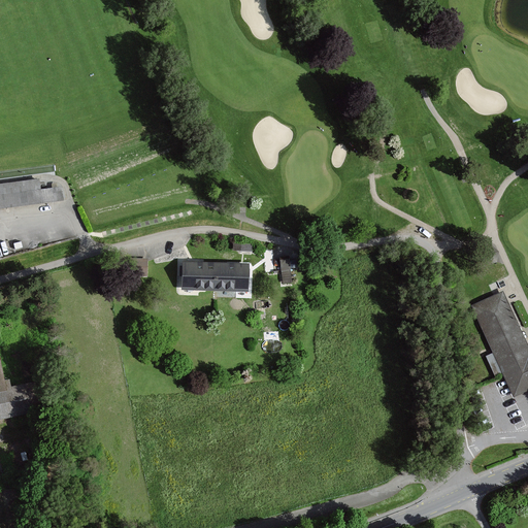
[(0,180),(0,203),(63,199),(62,185),(41,187),(40,177),(0,180)]
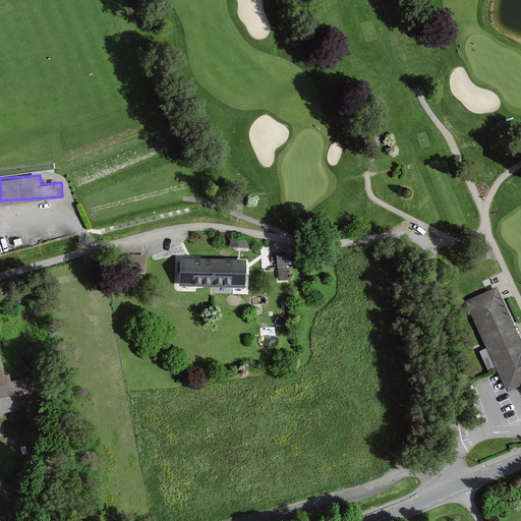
[(278,277),(287,276),(285,254),(277,254),(278,277)]
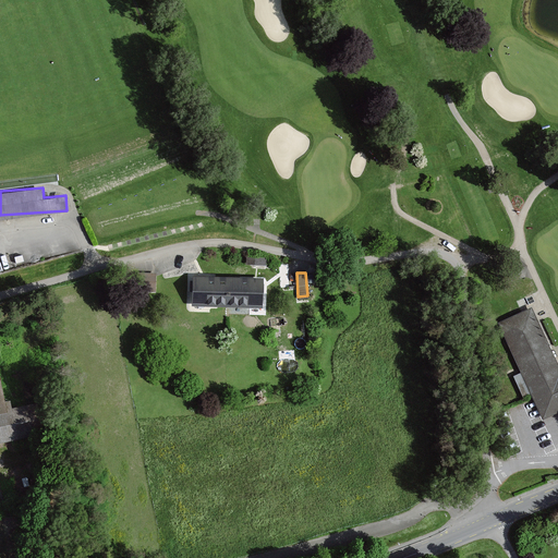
[(262,306),(262,279),(246,279),(210,278),(194,277),(194,304),(262,306)]
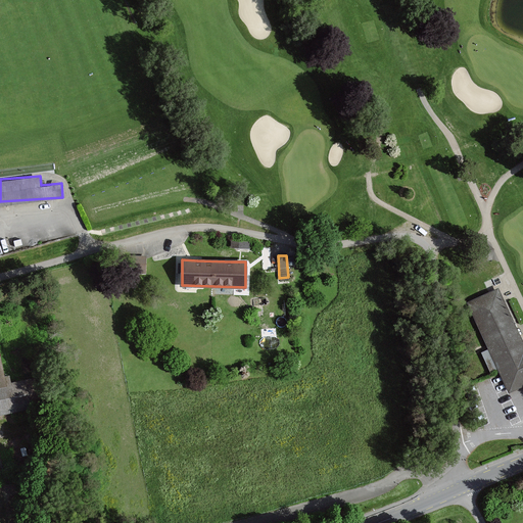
[(496,361),(510,389),(522,383),(522,350),(522,351),(495,294),(471,306),(496,361)]
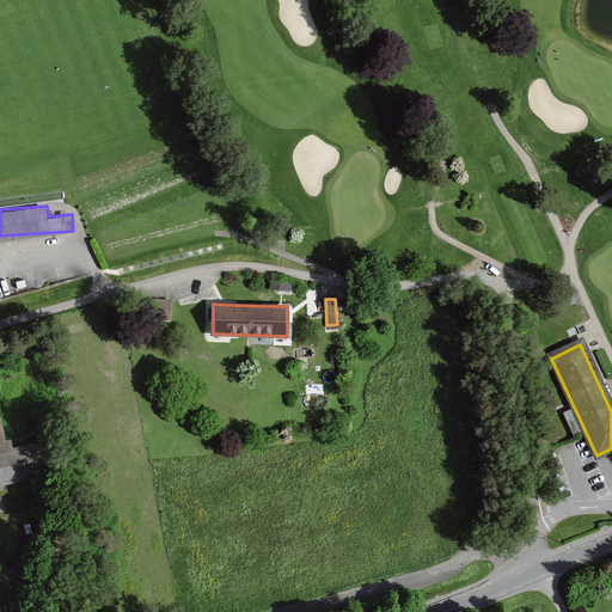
[(0,487),(50,478),(43,444),(6,451),(0,420),(0,487)]
